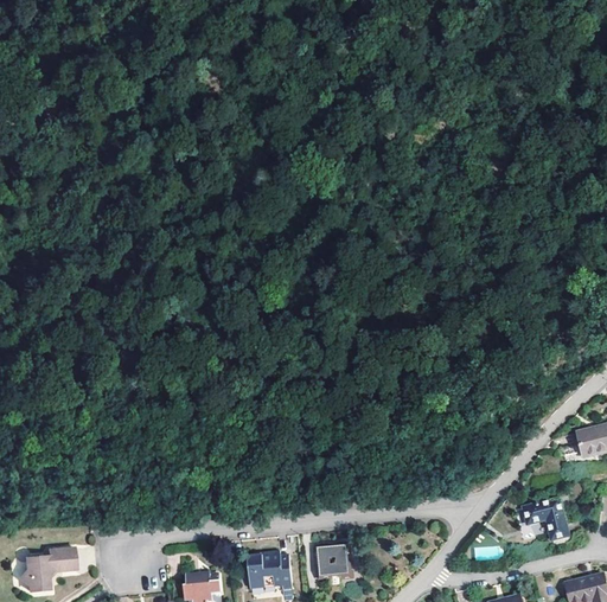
[(493,408),(483,404),(479,416),(491,420),(493,408)]
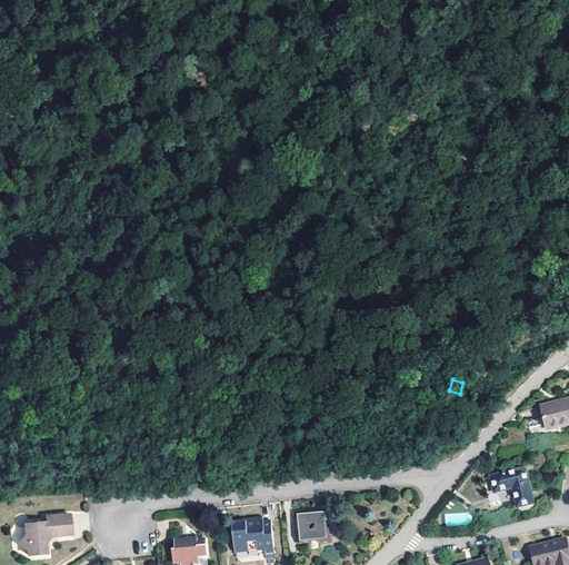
[(568,394),(542,400),(547,423),(568,417),(568,394)]
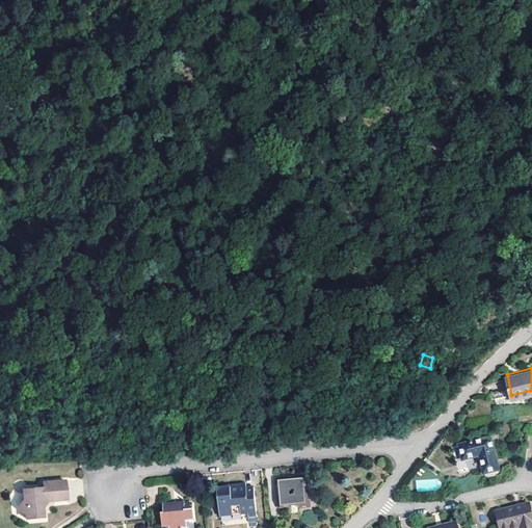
[(489,430),(457,438),(460,453),(478,449),(483,468),(498,465),(489,430)]
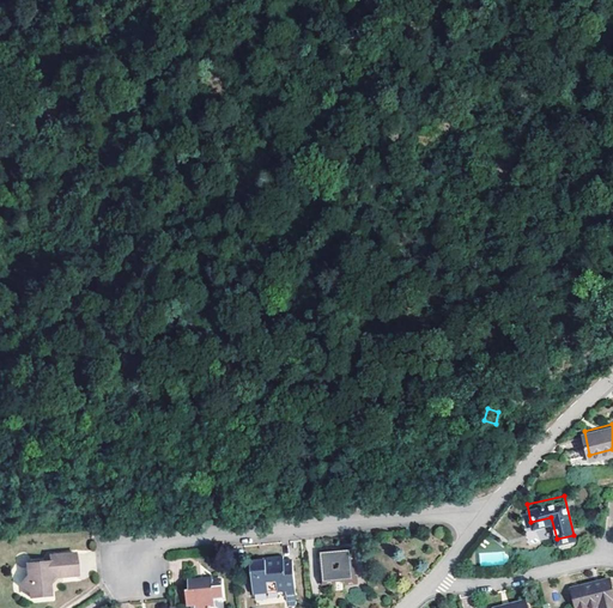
[(479,547),(479,560),(507,559),(505,537),(487,539),(487,547),(479,547)]
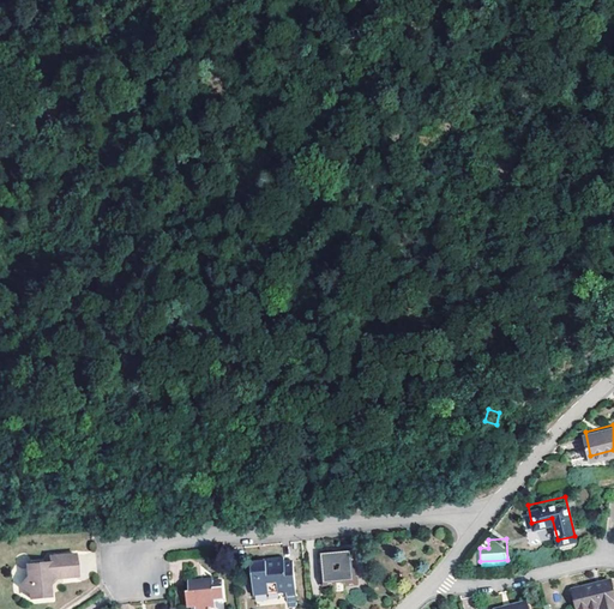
[(349,552),(319,555),(321,585),(335,584),(335,590),(341,590),(341,584),(343,583),(343,585),(355,584),(354,568),(350,568),(349,552)]
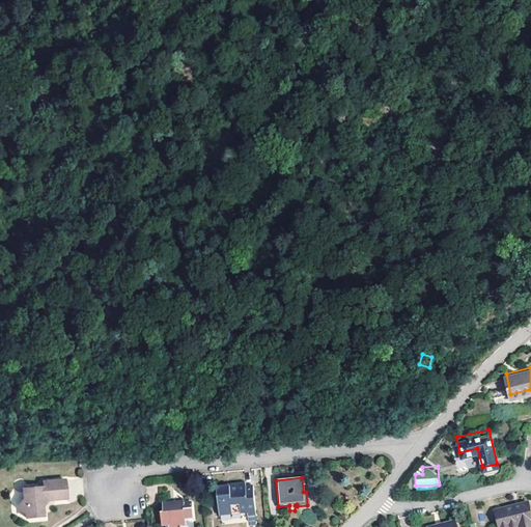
[(44,486),(22,488),(22,499),(16,505),(23,511),(23,517),(42,515),(40,504),(46,500),(66,498),(65,478),(44,480),(44,486)]
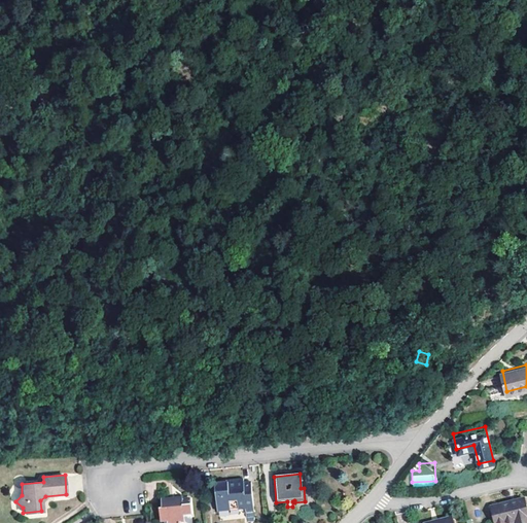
[(241,479),(213,481),(215,511),(244,509),(244,517),(252,517),(249,481),(241,482),(241,479)]
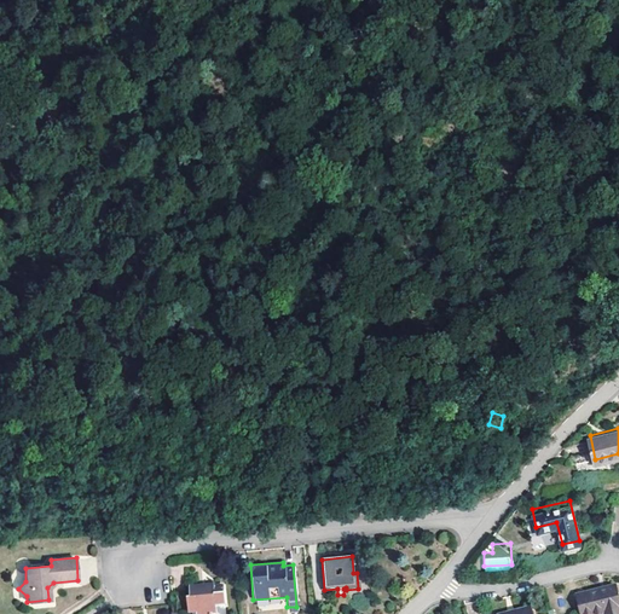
[(618,607),(613,579),(574,588),(579,610),(602,606),(603,612),(618,608),(618,607)]
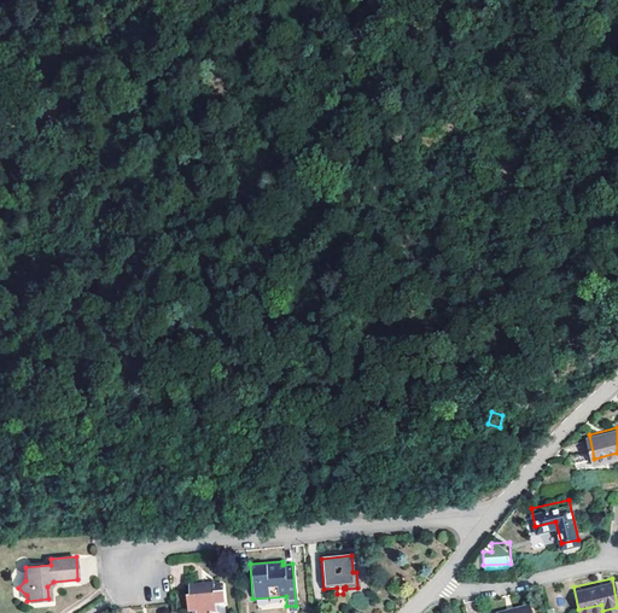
[(223,602),(222,584),(188,587),(190,595),(185,595),(186,611),(194,609),(194,612),(193,612),(209,612),(215,611),(214,603),(223,602)]
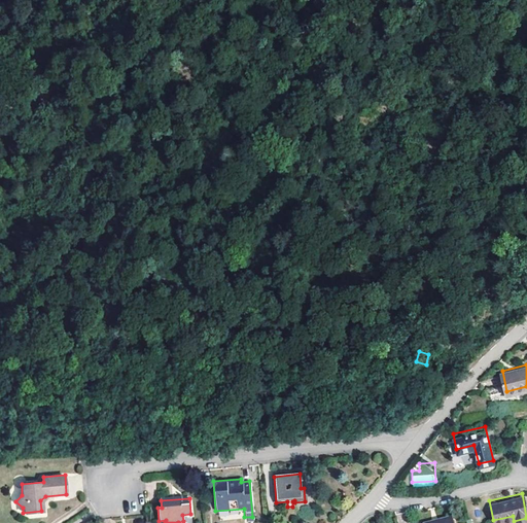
[(454,522),(452,512),(423,519),(424,522),(454,522)]
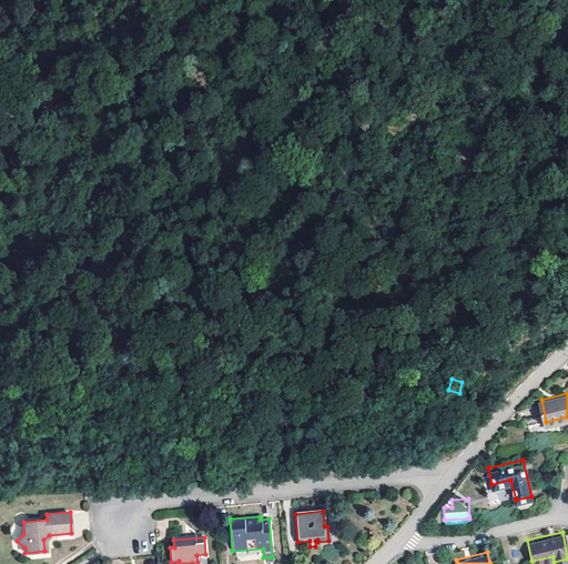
All buildings are outlined.
